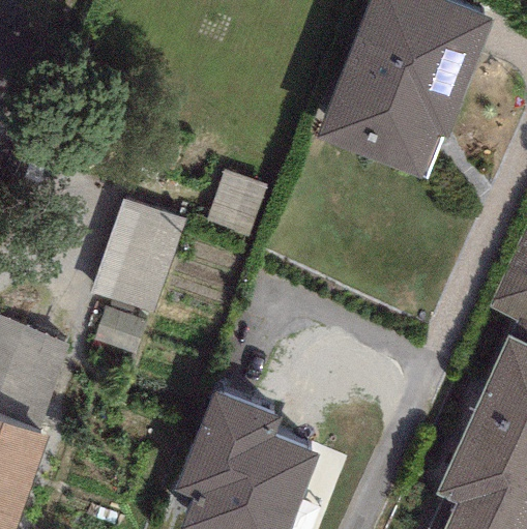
[(495,20),(444,0),(370,0),(317,137),(425,178),(441,136),(449,139),(495,20)]
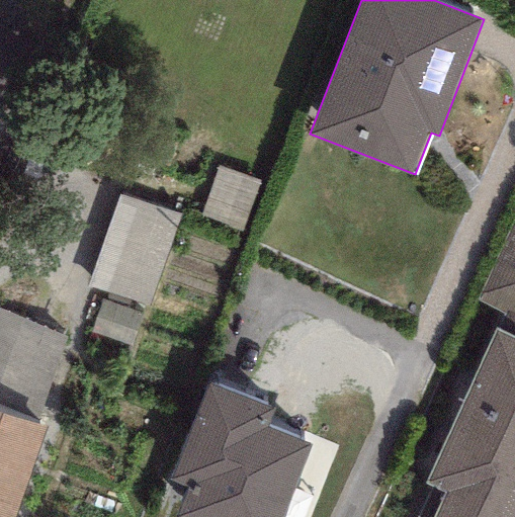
[(262,181),(220,165),(201,212),(243,229),(262,181)]
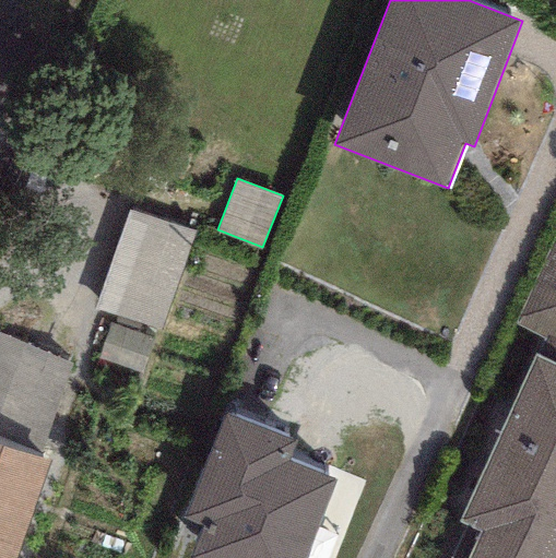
[(196,232),(131,209),(95,307),(160,330),(196,232)]
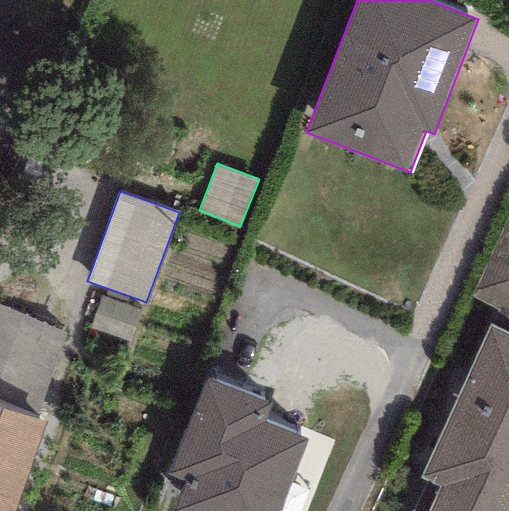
[(508,213),(469,297),(508,315),(508,213)]
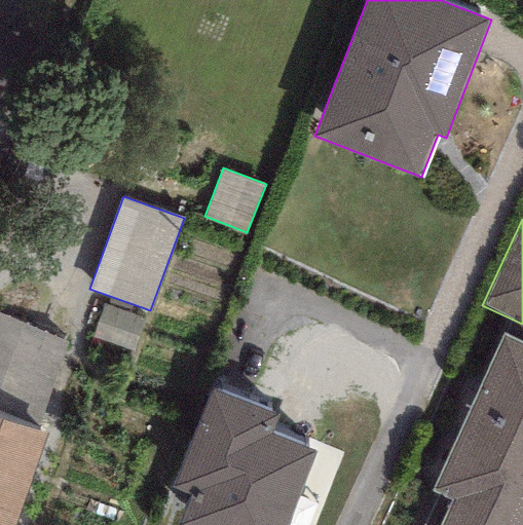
[(147,317),(104,302),(91,336),(135,351),(147,317)]
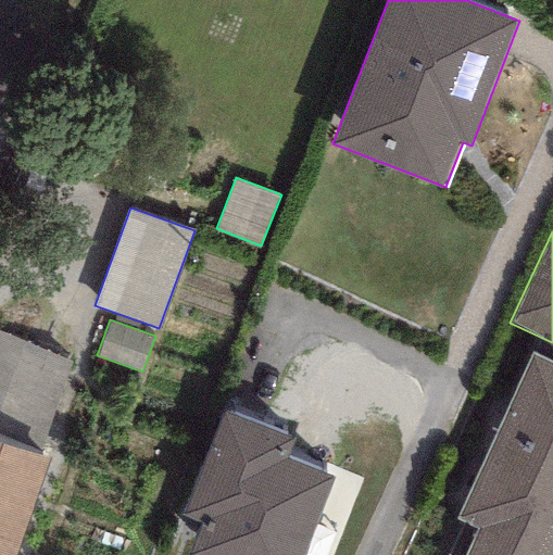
[(0,329),(0,440),(39,454),(71,360),(0,329)]
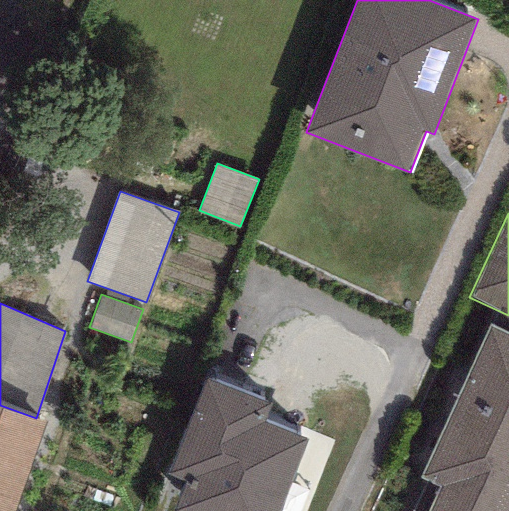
[(508,333),(490,325),(421,475),(429,479),(413,510),(508,510),(508,333)]
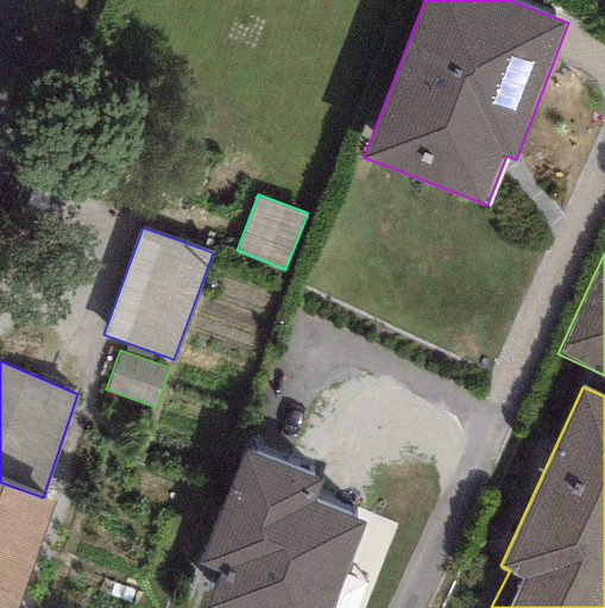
[(333,607),(367,522),(314,501),(322,480),(245,449),(200,565),(221,574),(208,607),(333,607)]
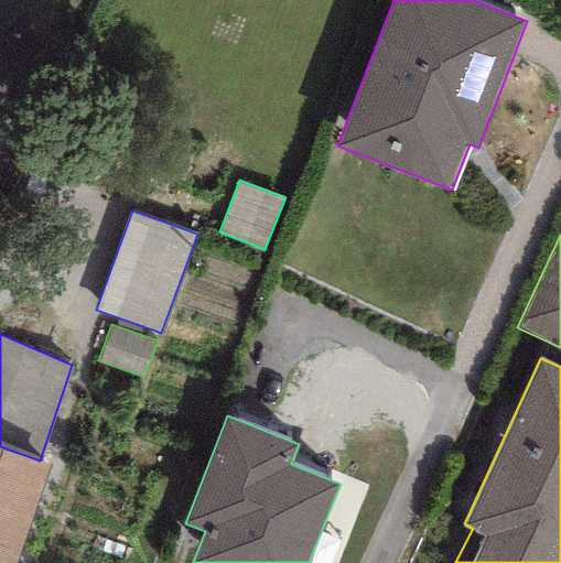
[(0,562),(15,562),(51,464),(40,461),(0,446),(0,562)]
